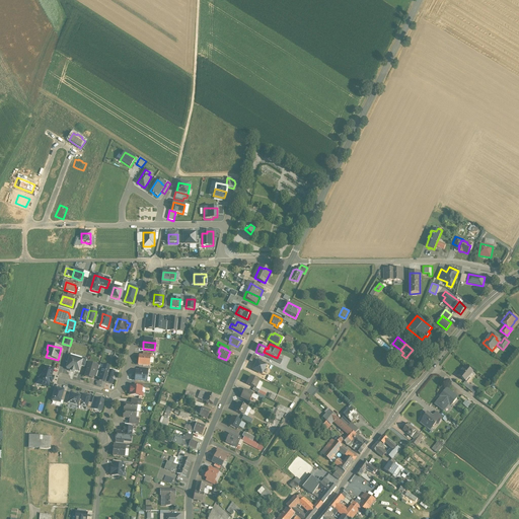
[(264,352),(263,355),(262,356),(280,364),(282,360),(277,358),(264,352)]
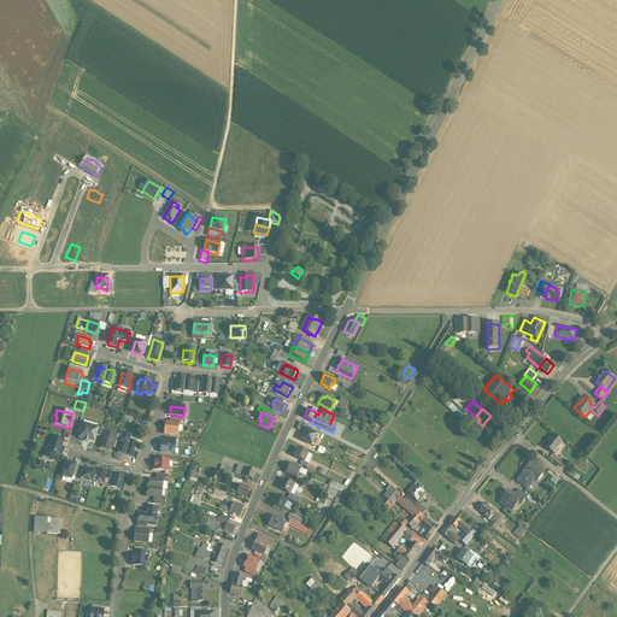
[(306,430),(307,425),(300,422),(297,429),(304,433),(305,430),(306,430)]
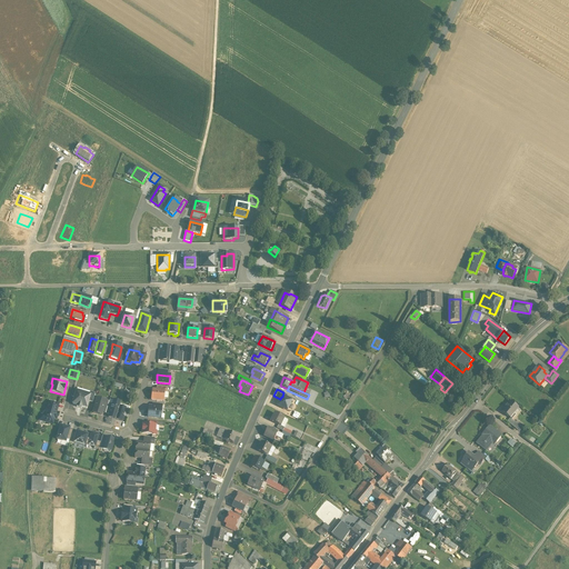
[(157,391),(152,390),(151,400),(162,401),(163,392),(163,391),(157,391)]
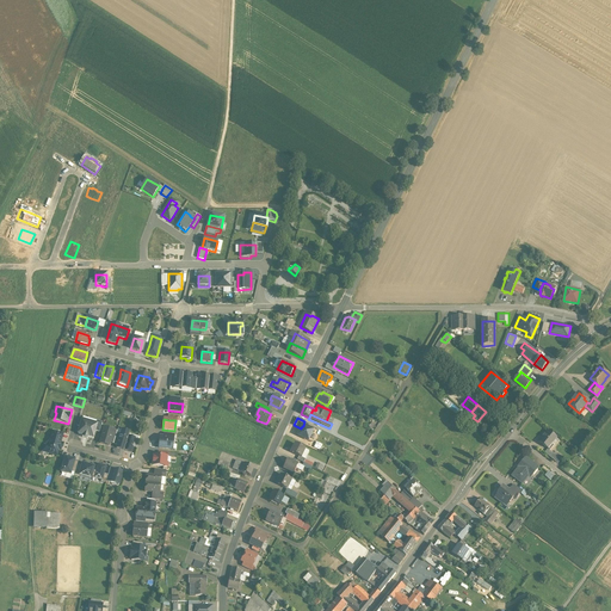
[(97,425),(82,420),(80,427),(78,434),(82,436),(82,438),(87,439),(88,437),(93,439),(94,431),(97,425)]
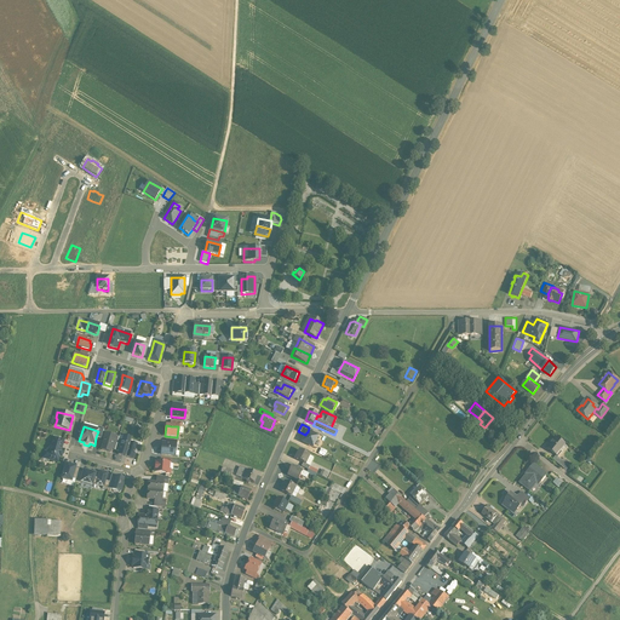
[(308,432),(306,432),(305,435),(302,442),(313,448),(317,437),(308,432)]
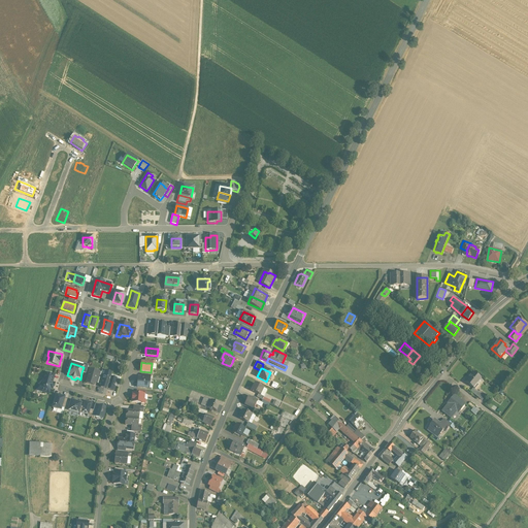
[(481,378),(473,371),(465,382),(473,388),(477,384),(476,383),(481,378)]
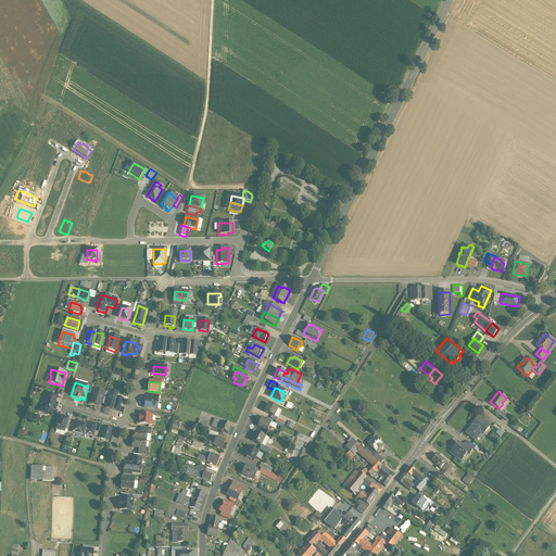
[(58,395),(48,393),(42,413),(51,415),(58,395)]
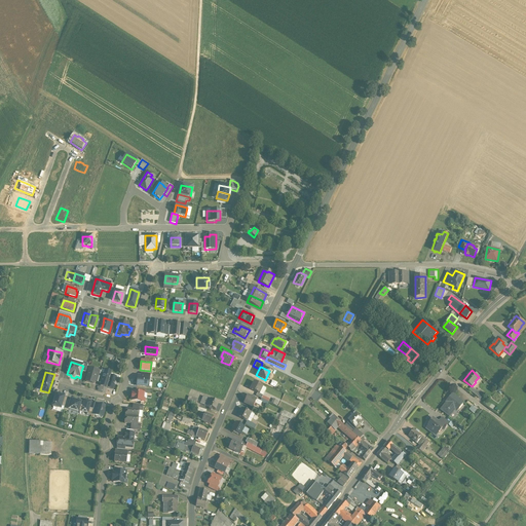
[(97,375),(88,373),(86,382),(94,384),(95,381),(97,375)]
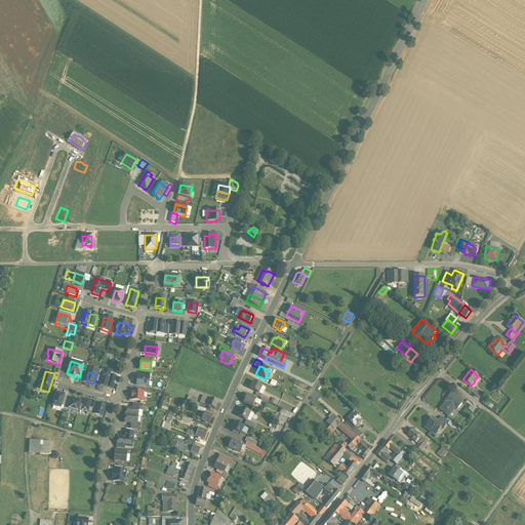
[(110,376),(104,374),(101,382),(99,386),(107,388),(110,376)]
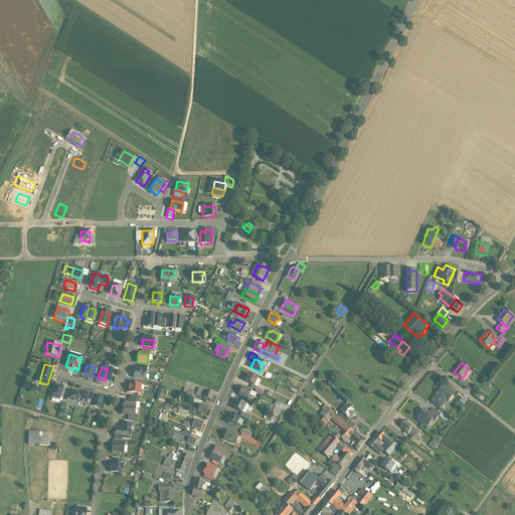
[(114,370),(108,369),(105,380),(111,382),(112,377),(114,370)]
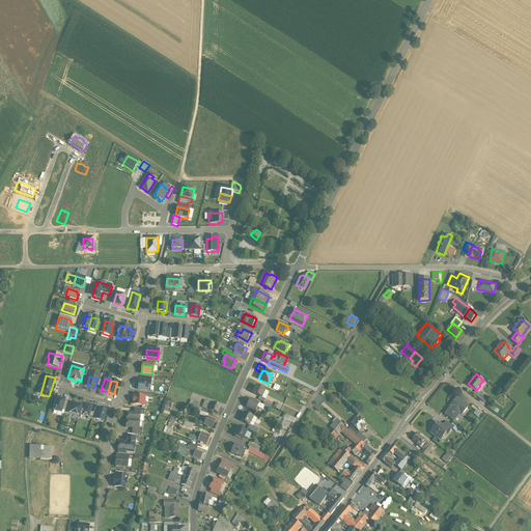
[(142,381),(139,381),(138,390),(147,391),(148,387),(149,387),(150,382),(142,381)]
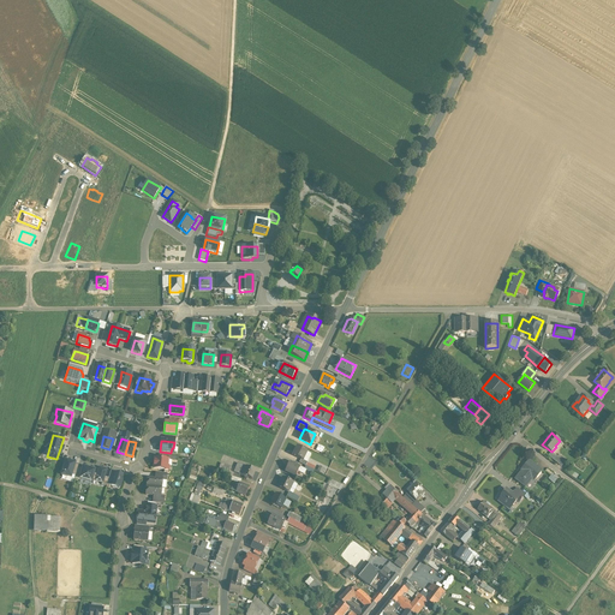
[(308,452),(297,447),(292,455),(300,460),(303,461),(303,460),(308,452)]
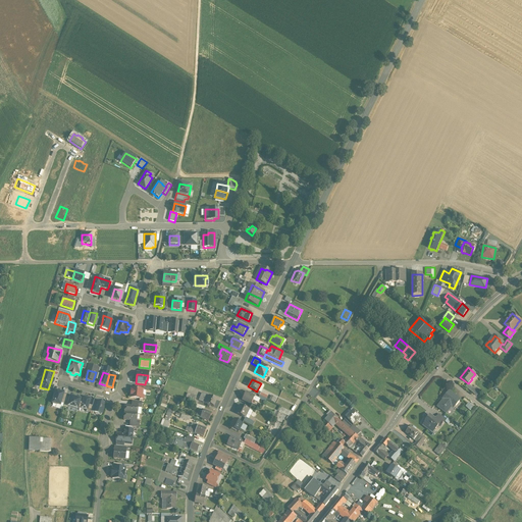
[(474,387),(468,383),(465,386),(476,396),(480,390),(475,386),(474,387)]
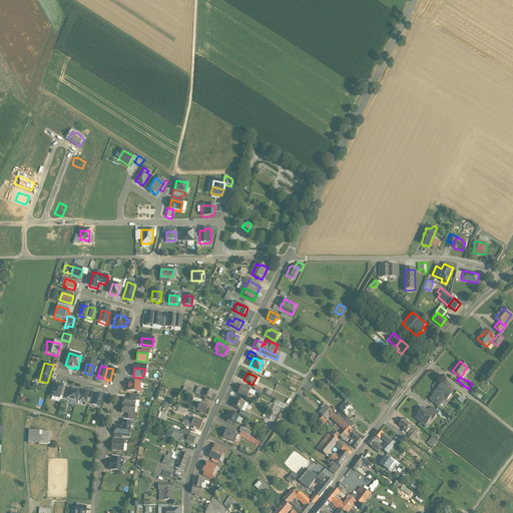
[(132,384),(129,383),(128,392),(137,393),(137,390),(139,390),(139,385),(139,384),(132,384)]
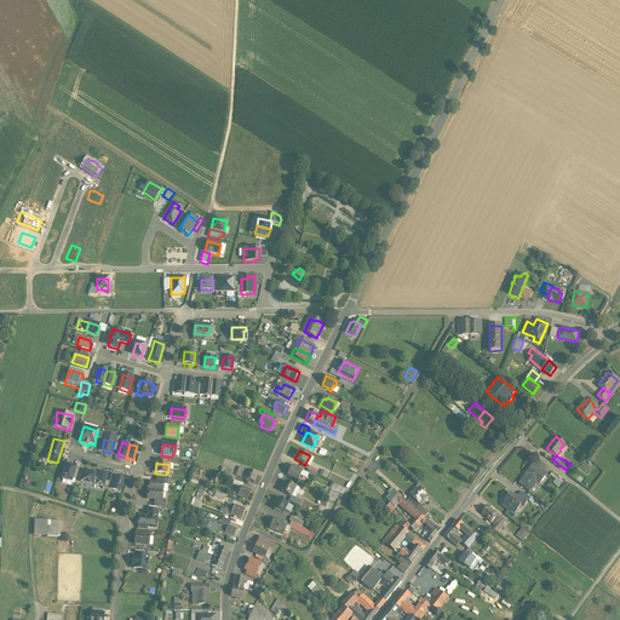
[(533,464),(528,470),(529,470),(520,483),(528,489),(537,478),(540,481),(546,475),(533,464)]
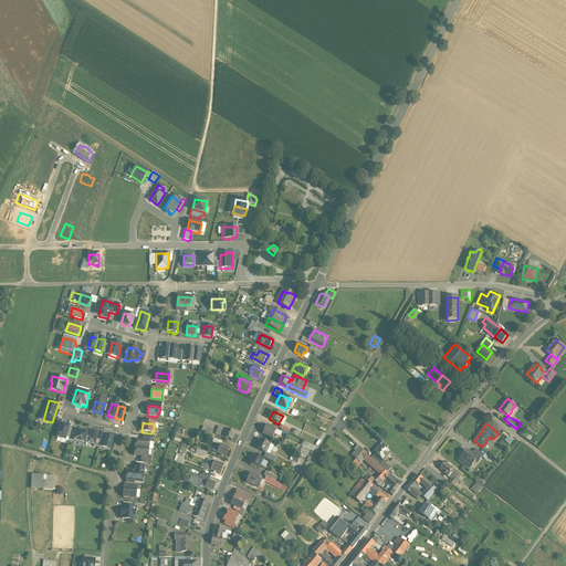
[(69,428),(60,426),(56,438),(65,441),(66,438),(69,428)]
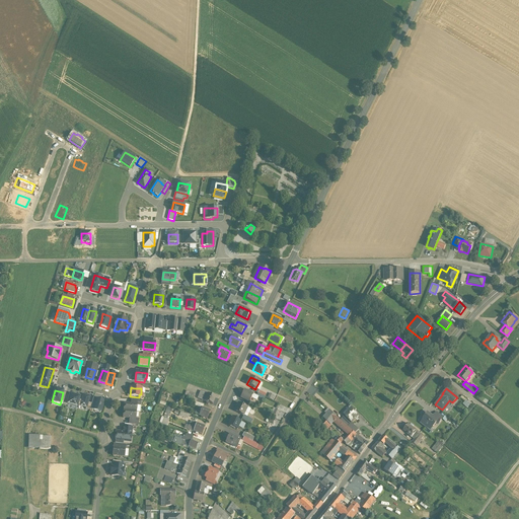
[(253,395),(244,390),(240,397),(249,402),(251,398),(252,398),(253,395)]
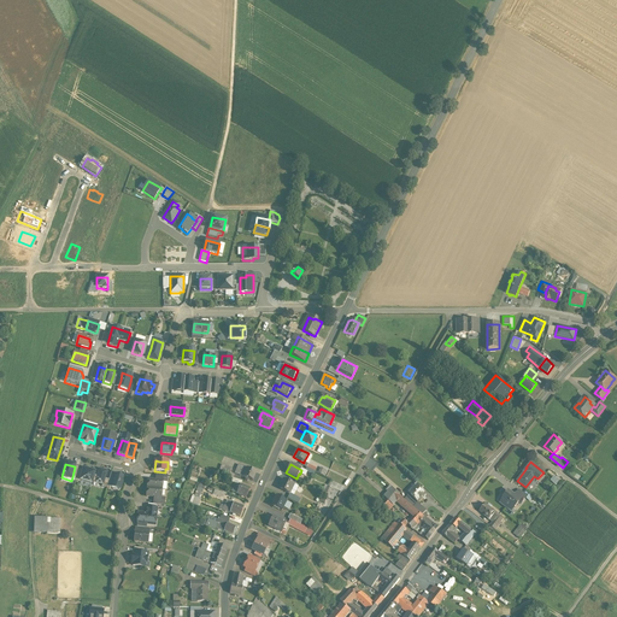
[(240,465),(235,474),(244,477),(247,469),(240,465)]
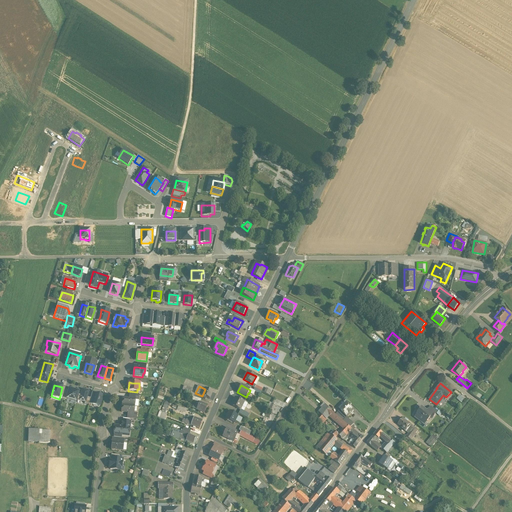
[(191,390),(183,387),(180,393),(189,396),(191,390)]
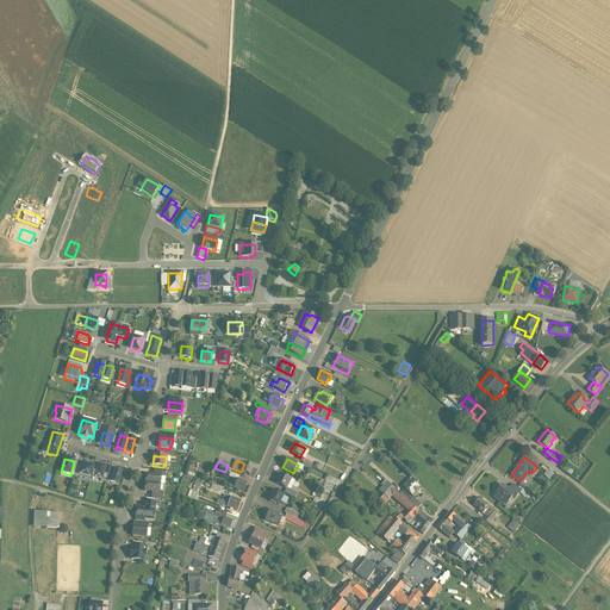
[(254,467),(244,464),(241,472),(249,477),(254,467)]
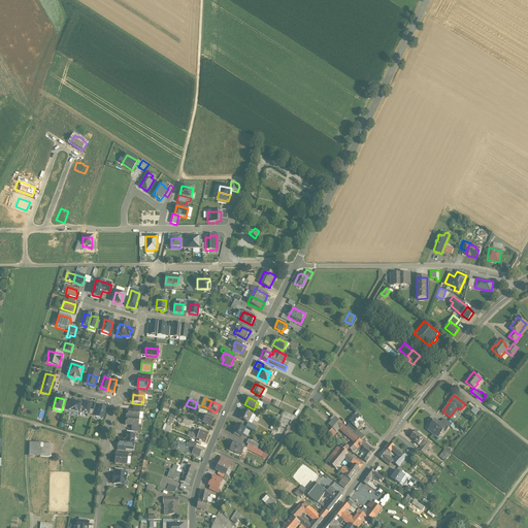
[(74,403),(71,402),(71,403),(68,411),(69,411),(78,415),(80,407),(81,405),(77,404),(77,403),(75,402),(74,403)]
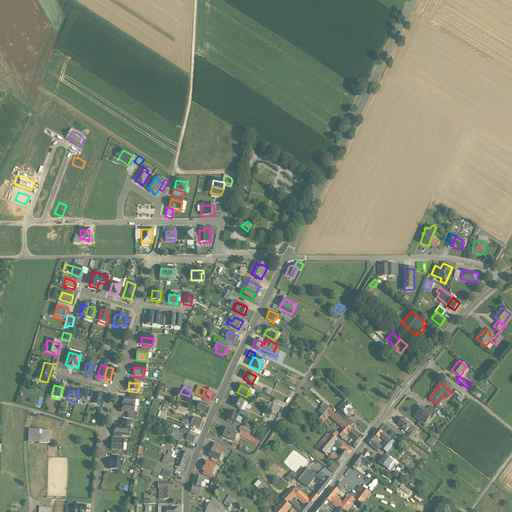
[(88,392),(82,391),(81,396),(78,395),(76,400),(85,403),(86,398),(88,392)]
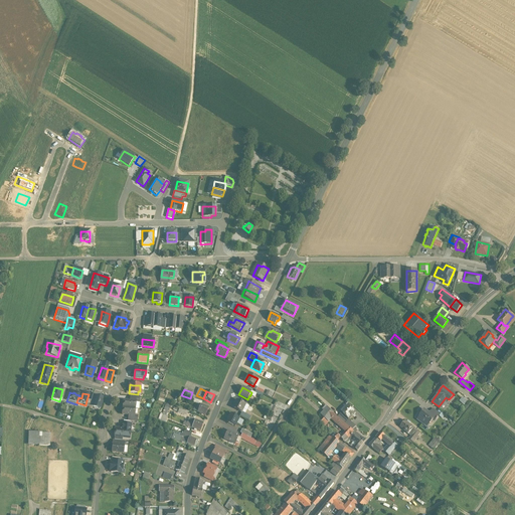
[(104,399),(96,396),(96,397),(93,407),(100,409),(104,399)]
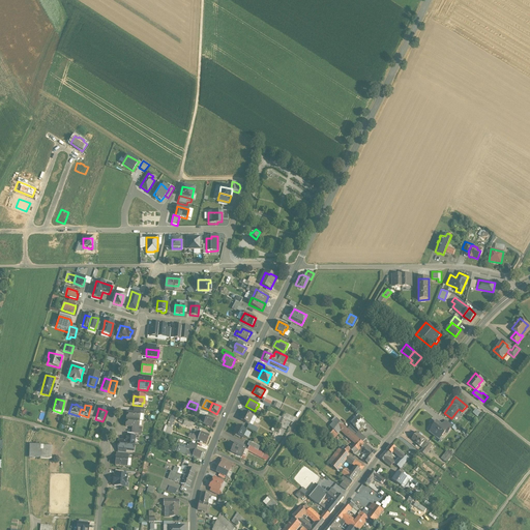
[(253,417),(243,412),(239,420),(248,425),(248,424),(253,417)]
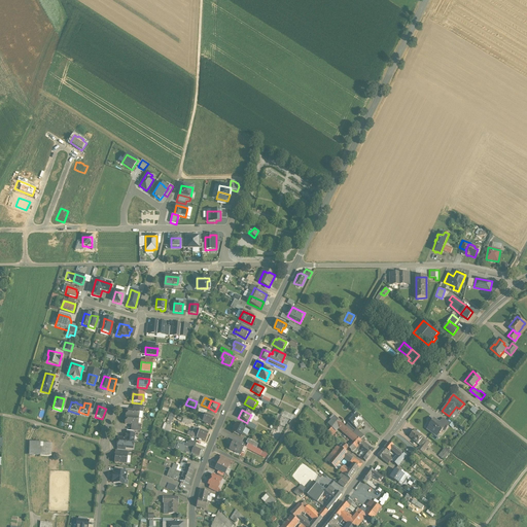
[(133,412),(127,411),(126,418),(138,419),(139,413),(139,412),(133,412)]
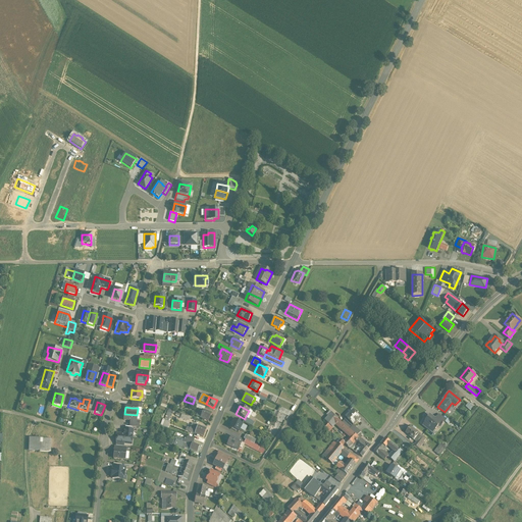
[(272,416),(283,421),(288,410),(280,407),(278,411),(275,410),(272,416)]
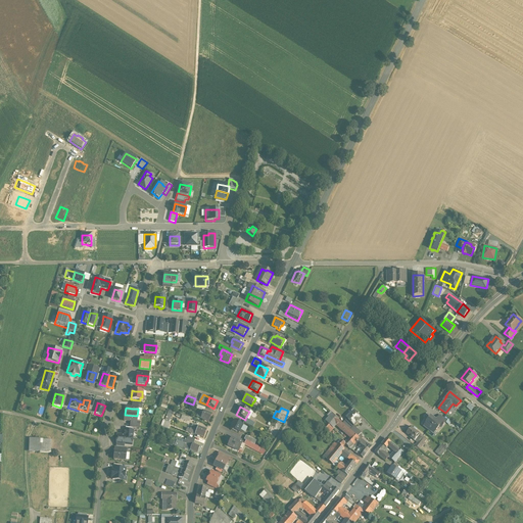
[(212,415),(204,412),(201,419),(208,422),(212,415)]
